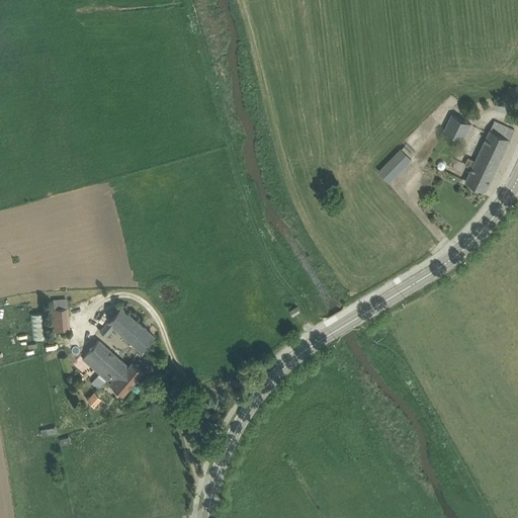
[(463,140),(467,131),(471,123),(452,114),(444,131),(463,140)]
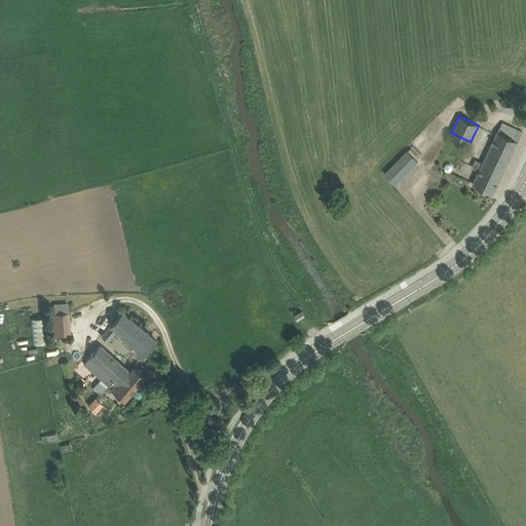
[(518,141),(523,132),(502,122),(498,132),(497,132),(483,162),(476,159),(473,167),(479,171),(473,184),(493,193),(519,141),(518,141)]
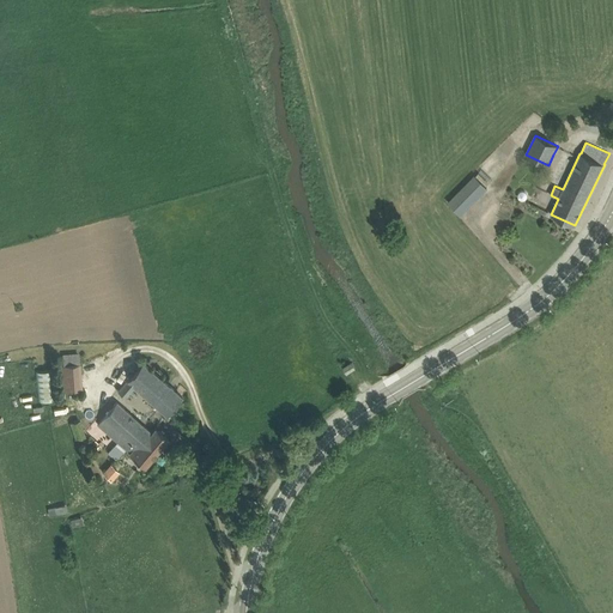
[(475,174),(449,201),(462,214),(489,187),(475,174)]
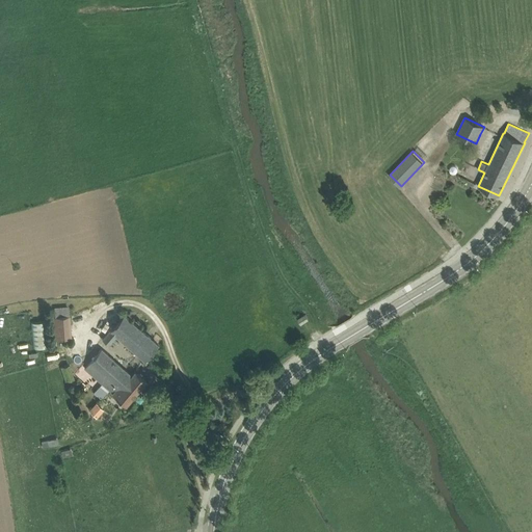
[(298,318),(300,323),(309,319),(306,314),(298,318)]
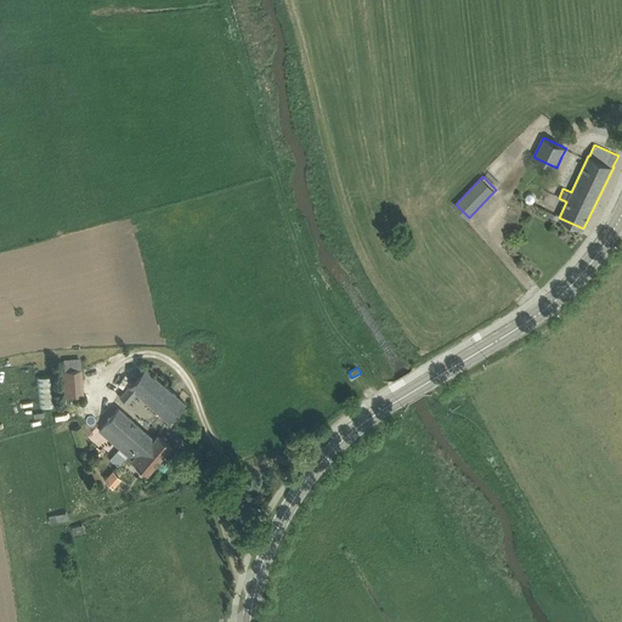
[(169,420),(171,418),(185,402),(145,368),(120,396),(128,402),(137,393),(169,420)]
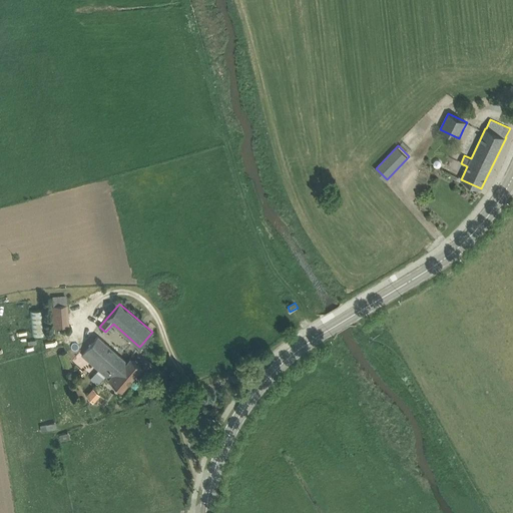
[(48,307),(51,329),(68,327),(66,306),(48,307)]
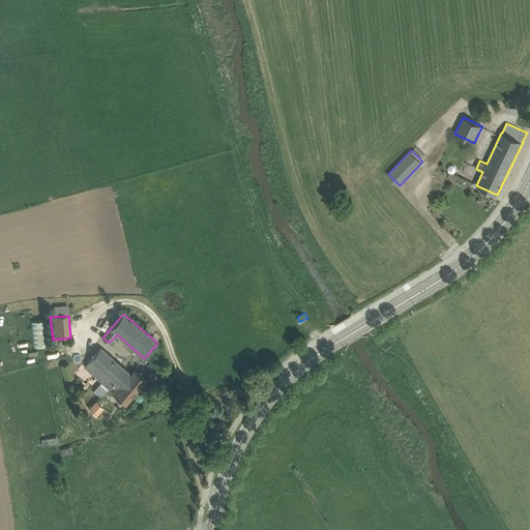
[(47,346),(45,320),(30,321),(32,347),(47,346)]
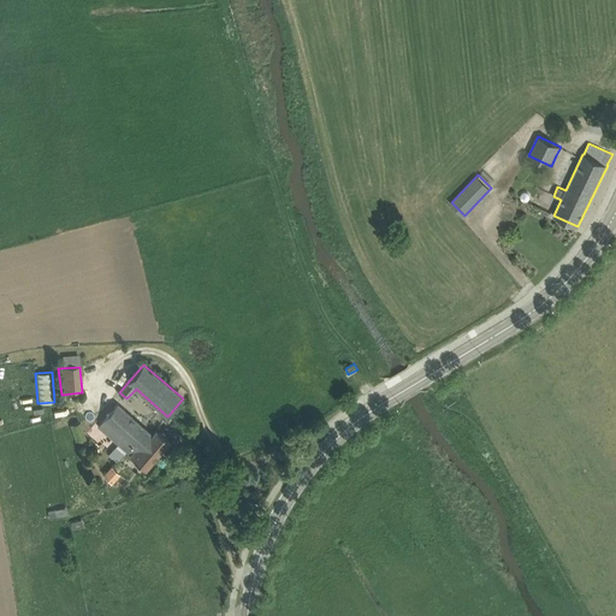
[(138,437),(146,428),(117,403),(98,427),(118,444),(108,456),(118,463),(128,452),(131,455),(143,440),(138,437)]
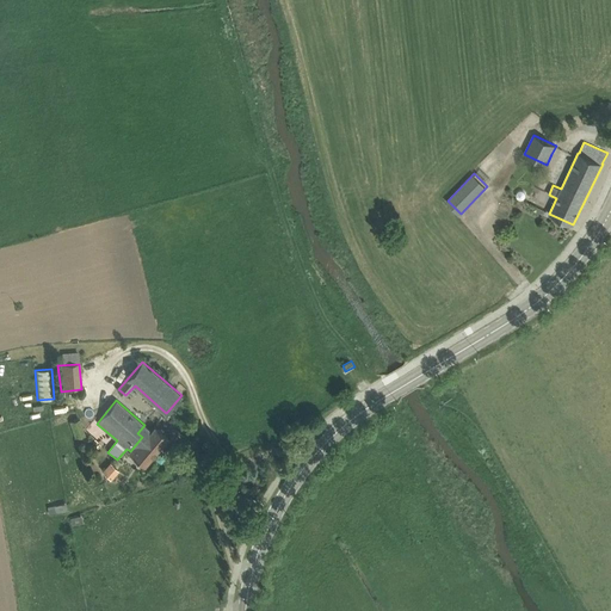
[(76,439),(79,448),(86,445),(85,440),(80,442),(79,438),(85,436),(80,419),(69,423),(75,439),(76,439)]
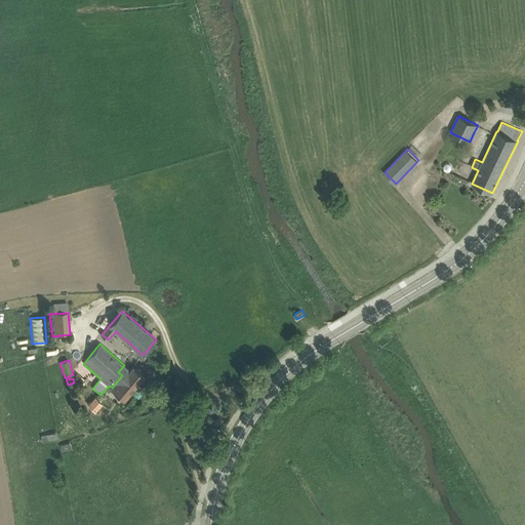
[(130,369),(124,365),(118,372),(122,375),(112,388),(111,389),(124,400),(145,375),(133,366),(130,369)]
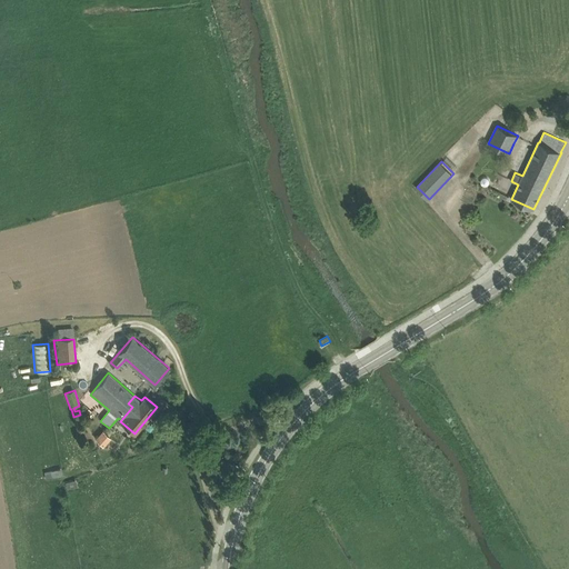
[(96,437),(103,446),(112,438),(103,429),(96,437)]
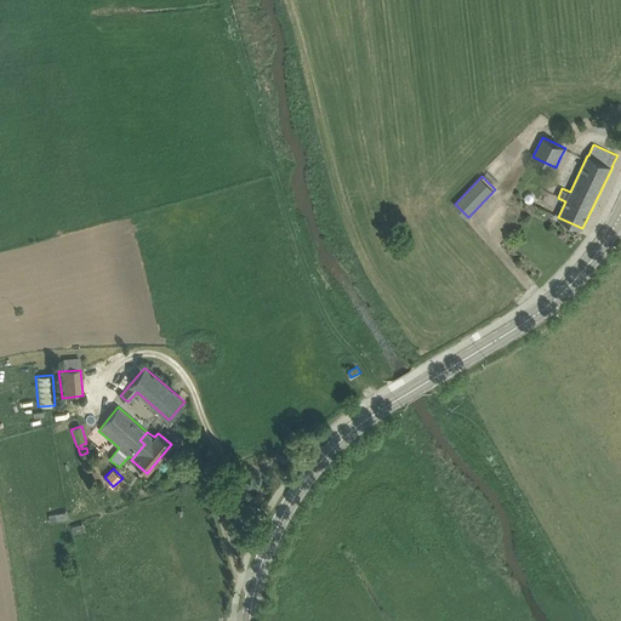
[(201,468),(187,468),(186,482),(199,482),(201,483),(201,480),(201,468)]
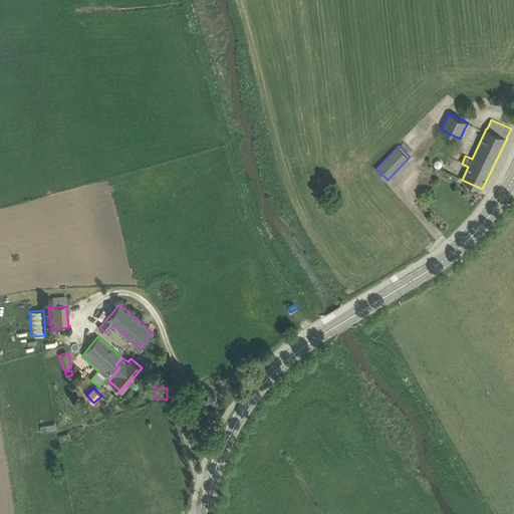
[(54,430),(52,424),(40,426),(42,433),(54,430)]
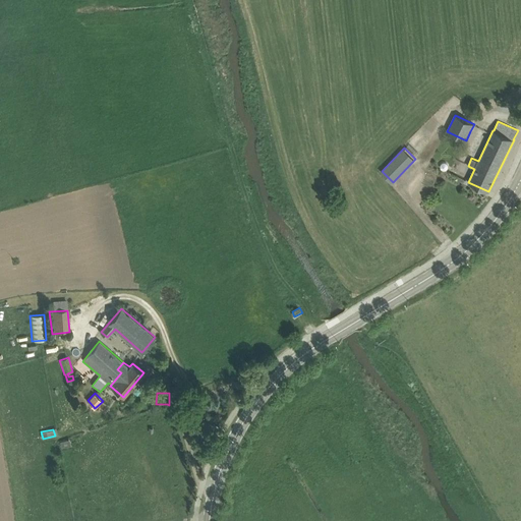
[(60,442),(62,448),(71,446),(70,439),(60,442)]
